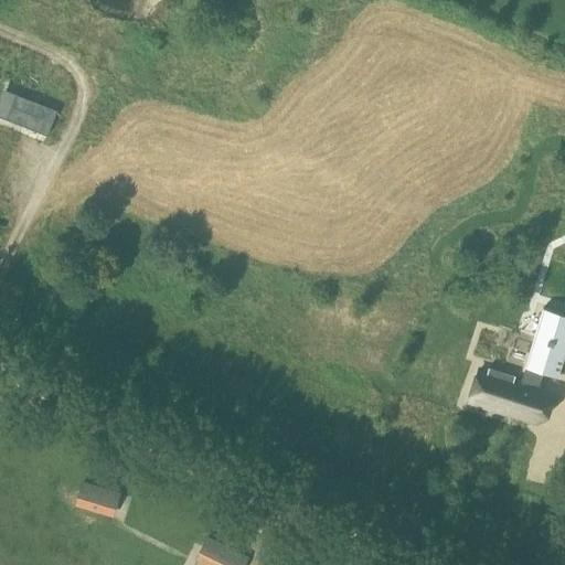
[(57,112),(3,93),(0,100),(0,118),(48,137),(57,112)]
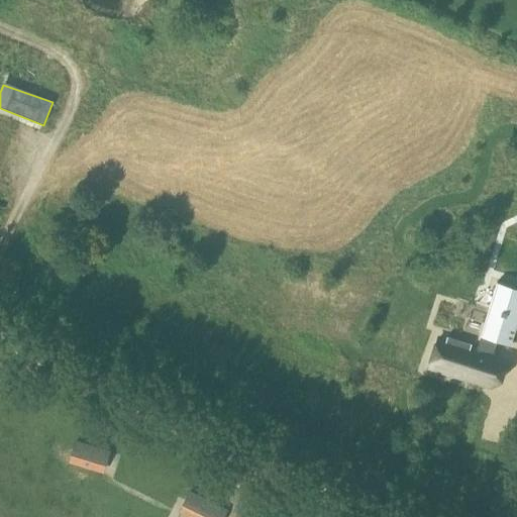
[(439,338),(430,368),(491,387),(500,356),(490,353),(494,338),(505,341),(510,343),(509,345),(511,346),(516,325),(516,291),(498,286),(499,283),(497,283),(481,336),(477,349),(471,347),(472,343),(447,336),(446,340),(439,338)]
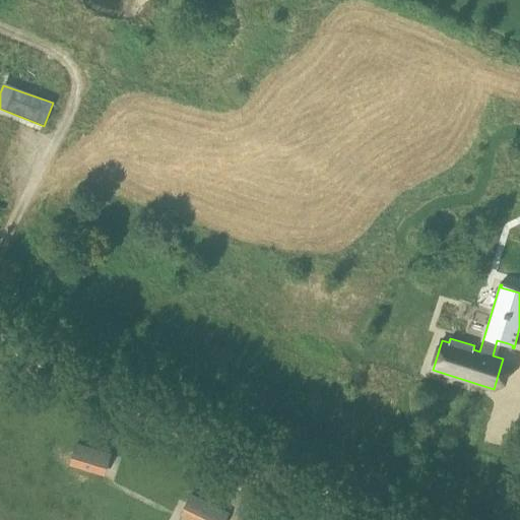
[(110,455),(77,445),(70,467),(104,477),(110,455)]
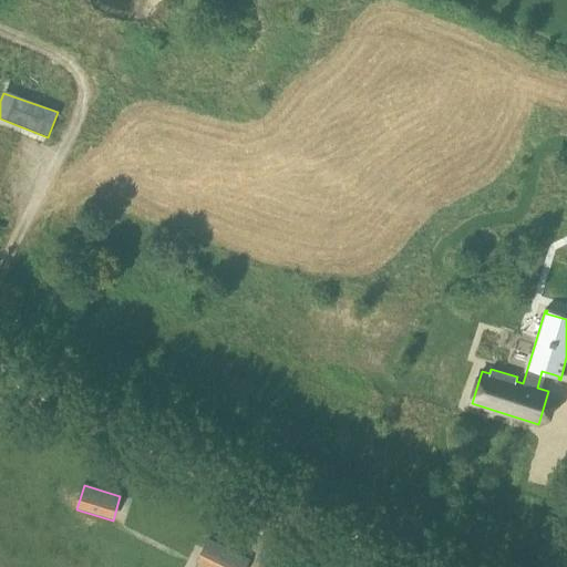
[(245,566),(248,560),(208,540),(198,563),(207,566),(245,566)]
